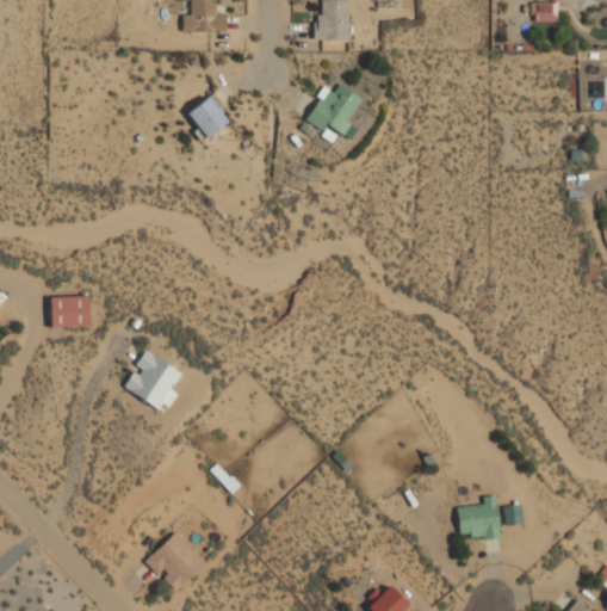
[(228,31),(227,14),(216,14),(216,0),(191,0),(192,14),(184,14),(185,32),(228,31)]
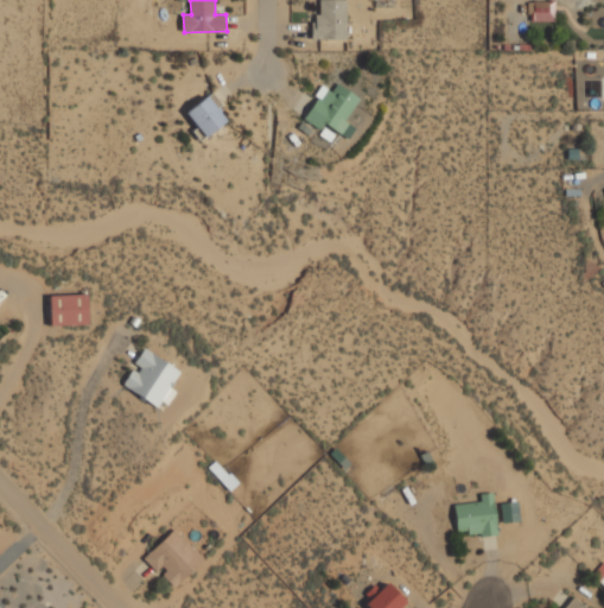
[(348,40),(349,0),(320,0),(322,16),(315,16),(315,39),(348,40)]
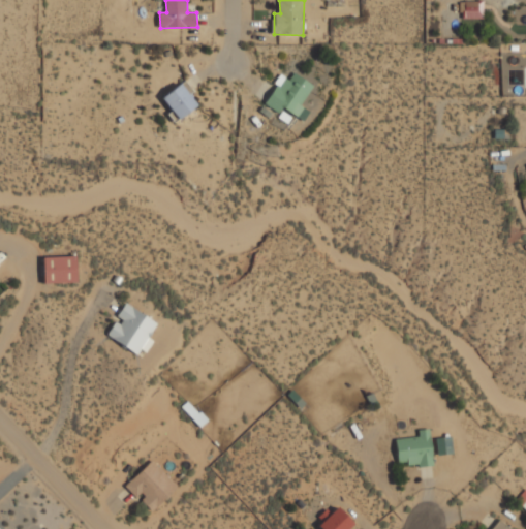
[(485,19),(485,1),(462,2),(463,20),(485,19)]
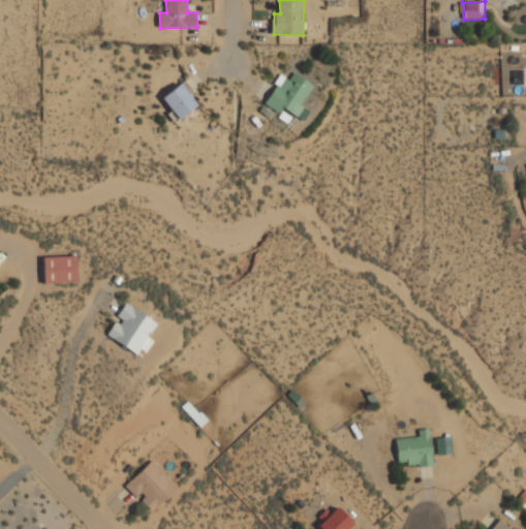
[(525,53),(502,53),(503,95),(525,95),(525,53)]
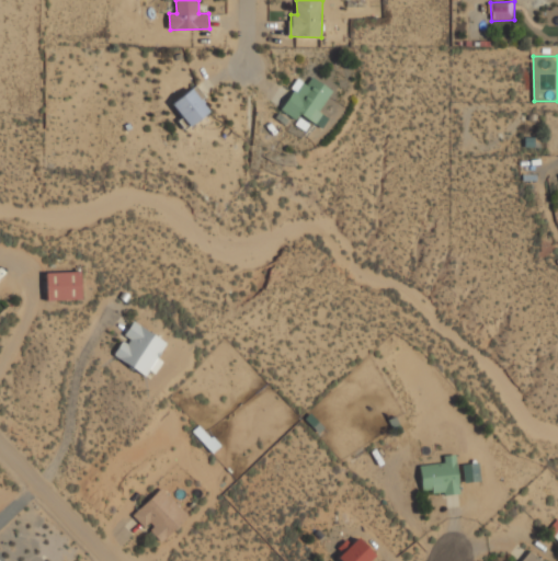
[(282,110),(297,119),(302,114),(323,128),(330,117),(320,112),(333,90),(314,78),(309,84),(300,79),(282,110)]
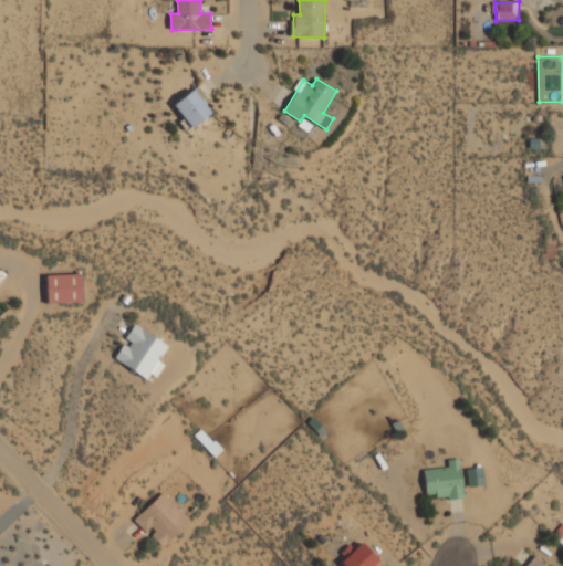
[(208,98),(200,86),(175,105),(186,118),(181,122),(188,132),(212,113),(205,101),(208,98)]
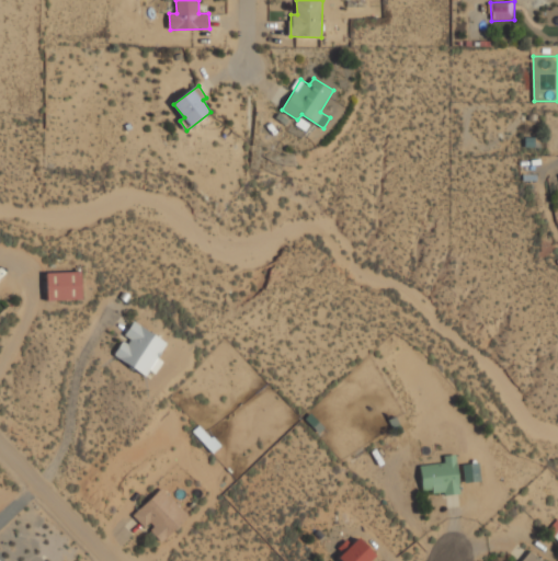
[(47,273),(48,301),(83,300),(82,272),(47,273)]
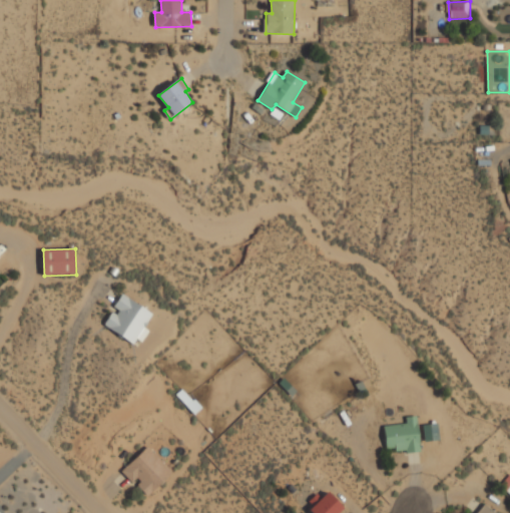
[(137,346),(149,329),(145,327),(154,314),(123,294),(113,309),(114,310),(104,325),(137,346)]
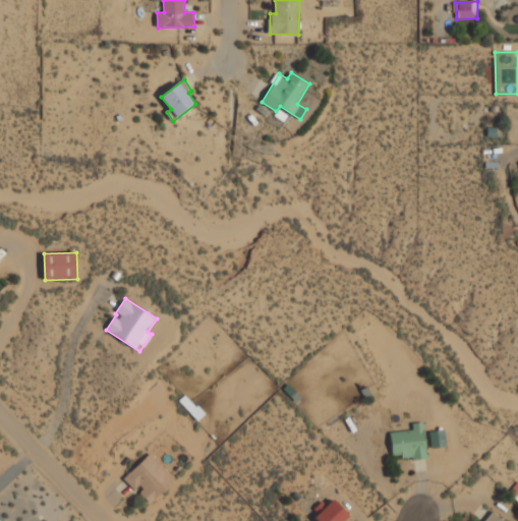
[(427,458),(424,422),(413,423),(414,430),(391,432),(394,456),(403,455),(403,460),(427,458)]
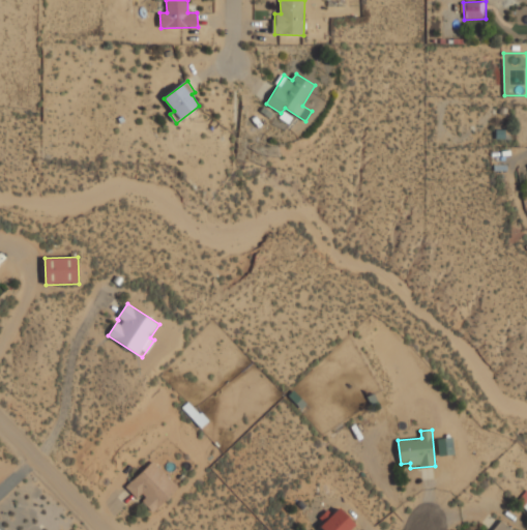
[(180,488),(154,461),(126,487),(138,498),(140,496),(155,511),(180,488)]
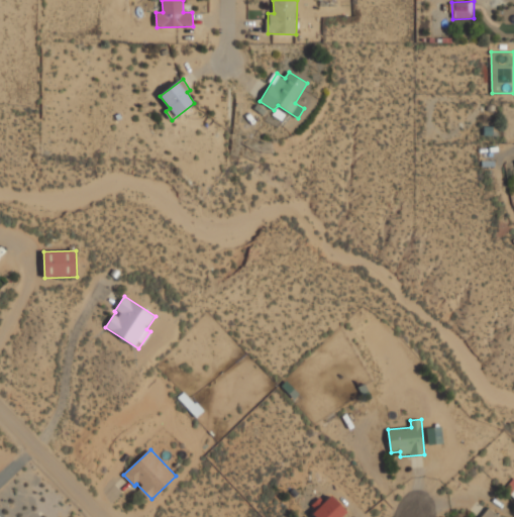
[(513,480),(505,489),(513,496),(513,480)]
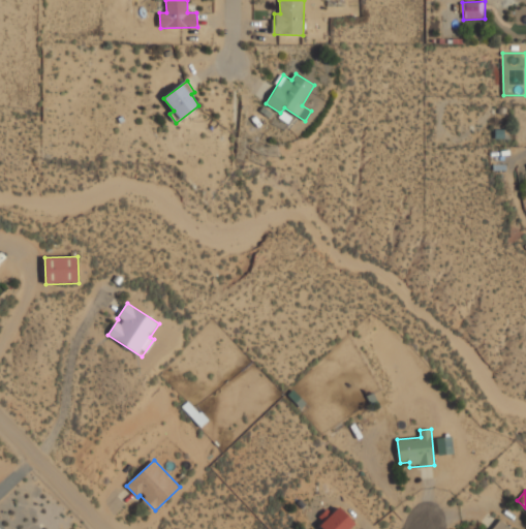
[(512,528),(500,520),(493,528),(512,528)]
